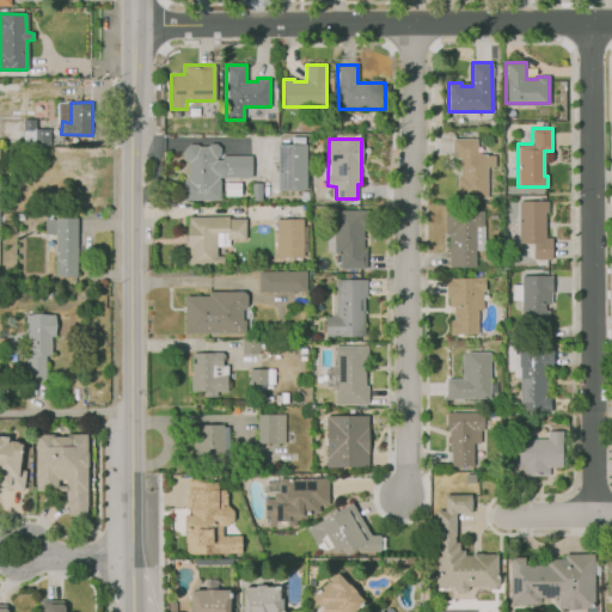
[(452,139),(477,139),(477,153),(495,153),(495,167),(488,167),(488,197),(457,197),(457,177),(460,177),(460,158),(452,158),(452,139)]
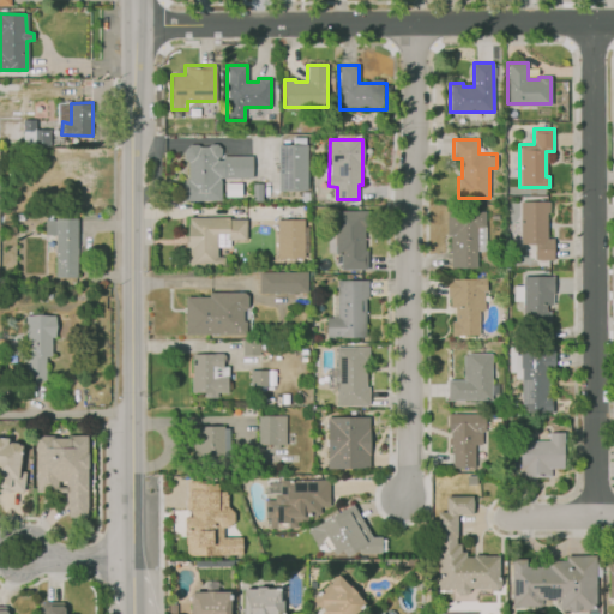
[(184,151),(190,145),(198,145),(199,146),(208,146),(210,144),(217,144),(221,148),(221,155),(217,160),(222,160),(222,156),(252,156),(252,176),(220,178),(220,199),(182,200),(182,185),(186,180),(187,180),(188,162),(184,157),(184,151)]
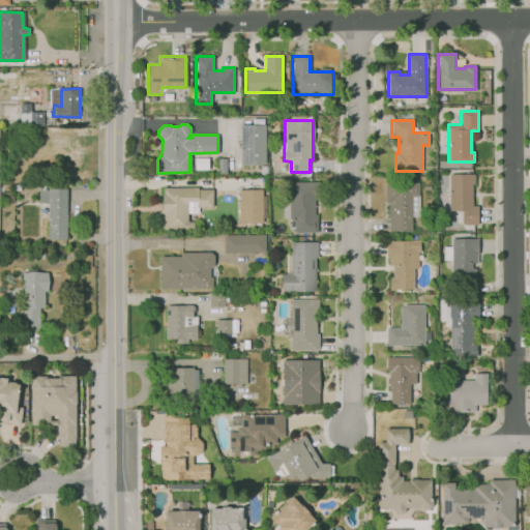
[(239,125),(265,124),(266,165),(240,164),(239,125)]
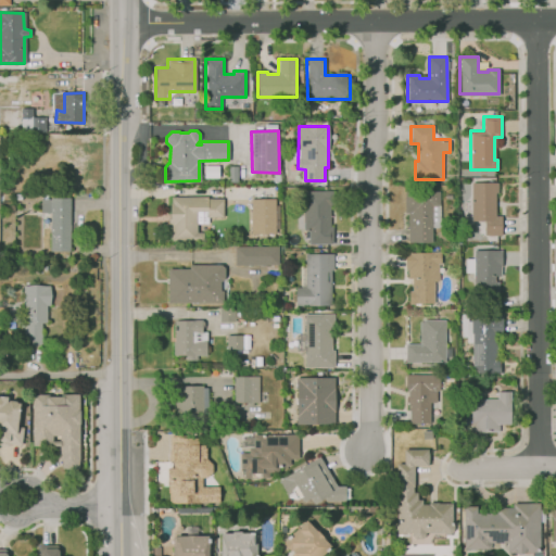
[(204,165),(218,165),(218,178),(204,178),(204,165)]
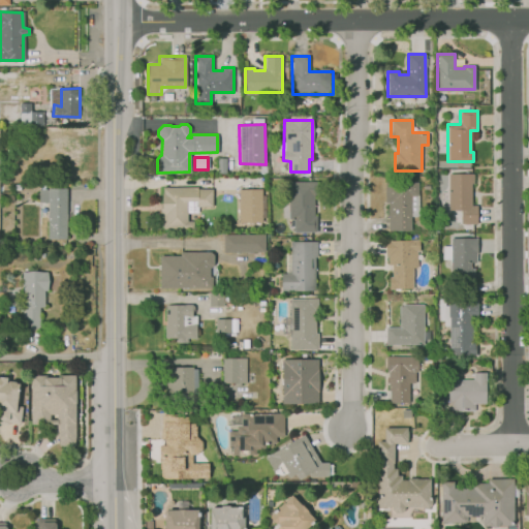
[(217,158),(225,157),(225,173),(217,174),(217,158)]
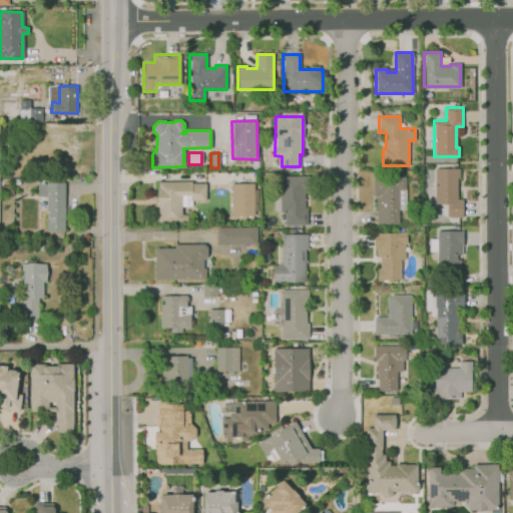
[(434,168),(459,168),(459,178),(457,179),(457,199),(462,199),(462,216),(448,216),(447,202),(435,203),(434,168)]
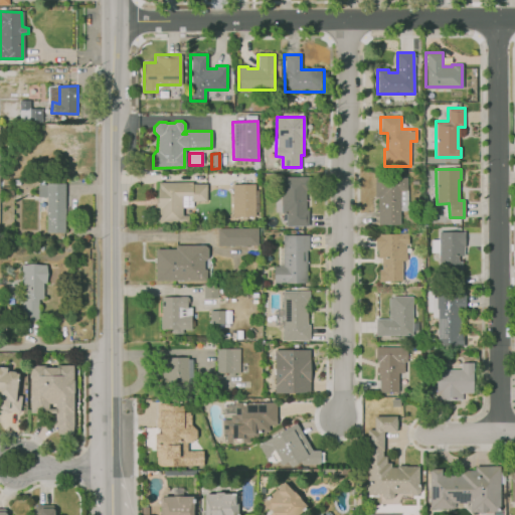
[(279,176),(278,211),(285,211),(285,226),(307,226),(307,176),(279,176)]
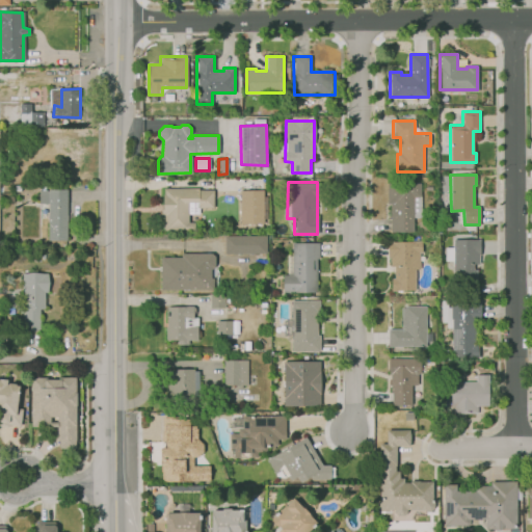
[(386,183),(420,183),(420,196),(413,196),(414,232),(391,232),(390,203),(386,203),(386,183)]
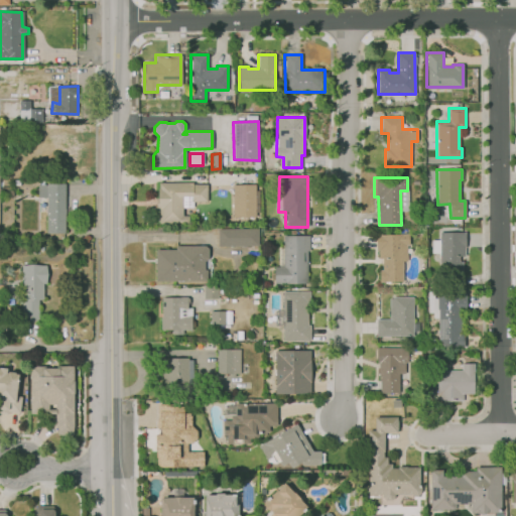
[(45,233),(46,200),(36,198),(38,182),(63,182),(65,233),(45,233)]
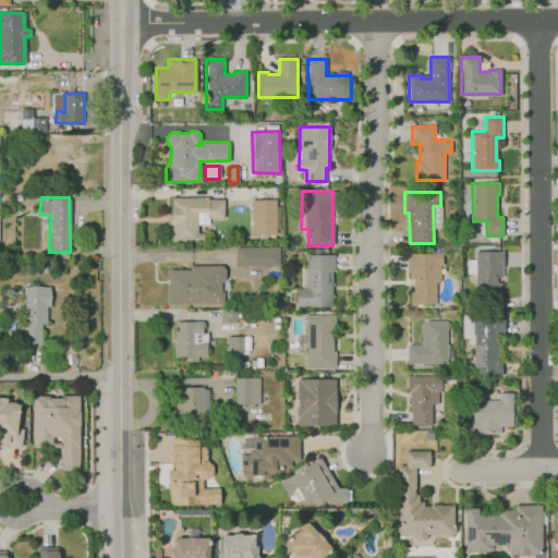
[(171,197),(171,214),(169,214),(169,225),(172,225),(172,241),(204,241),(204,233),(197,233),(197,213),(207,213),(207,218),(223,217),(223,198),(208,199),(208,197),(171,197)]
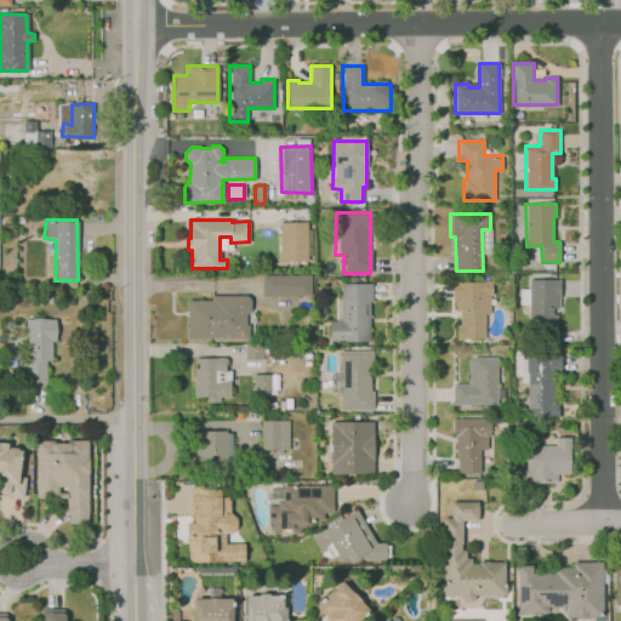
[(279,222),(307,222),(307,260),(279,260),(279,222)]
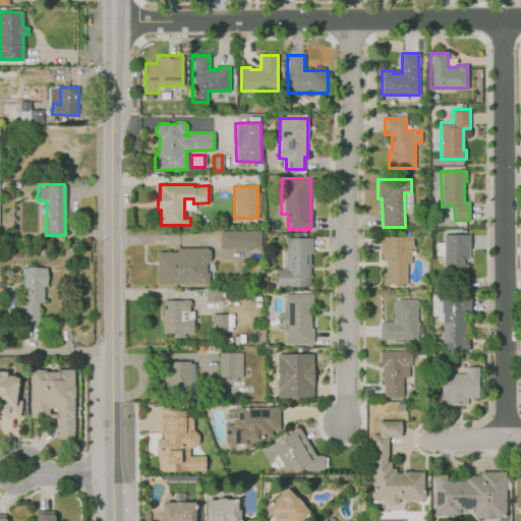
[(219,231),(261,231),(261,247),(220,248),(219,231)]
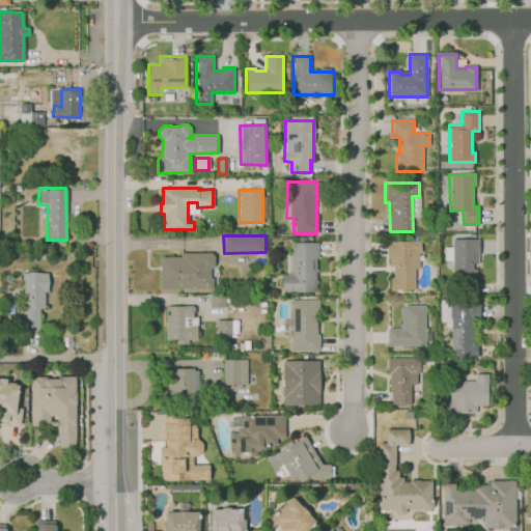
[(386,240),(422,240),(422,261),(419,261),(419,269),(415,269),(415,289),(390,289),(390,278),(393,278),(393,266),(388,266),(388,258),(386,258),(386,240)]
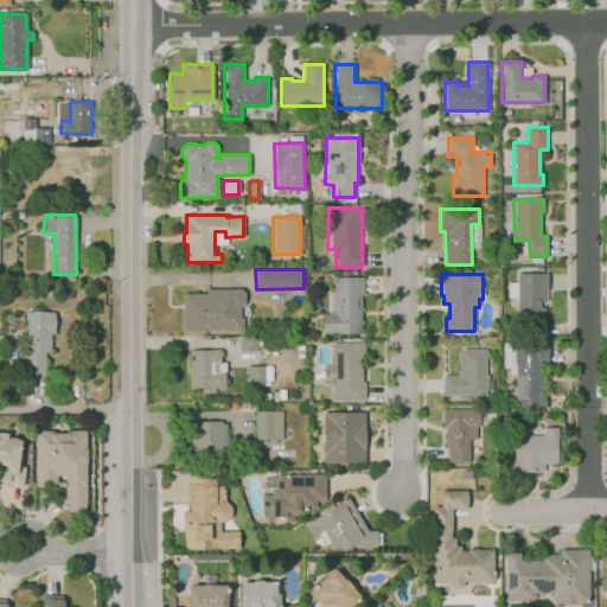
[(517,274),(547,274),(547,301),(540,301),(541,308),(543,308),(544,321),(518,321),(517,274)]
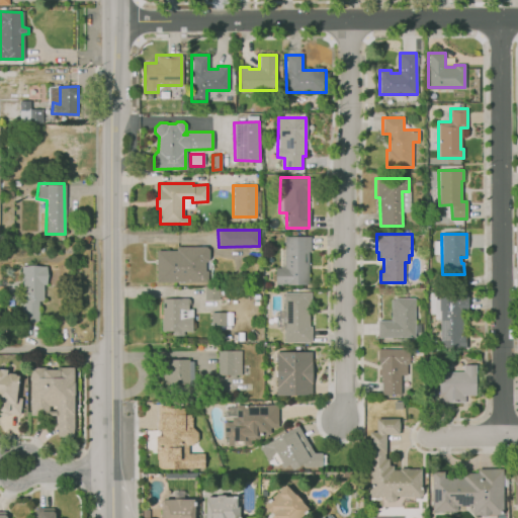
[(275,268),(275,284),(309,284),(310,237),(284,236),(284,268),(275,268)]
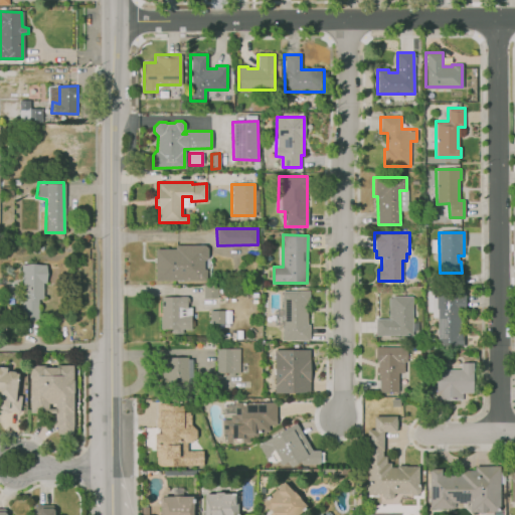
[(155,248),(155,280),(206,280),(206,244),(175,244),(175,248),(155,248)]
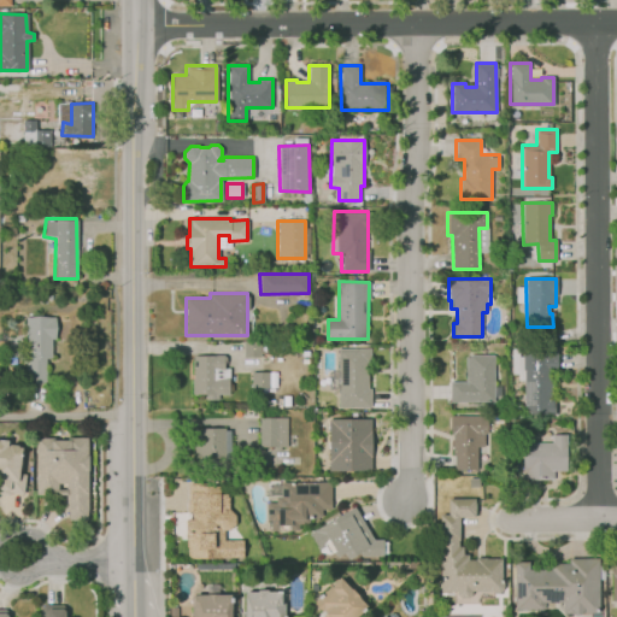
[(24,316),(52,316),(51,360),(45,359),(43,385),(22,381),(24,316)]
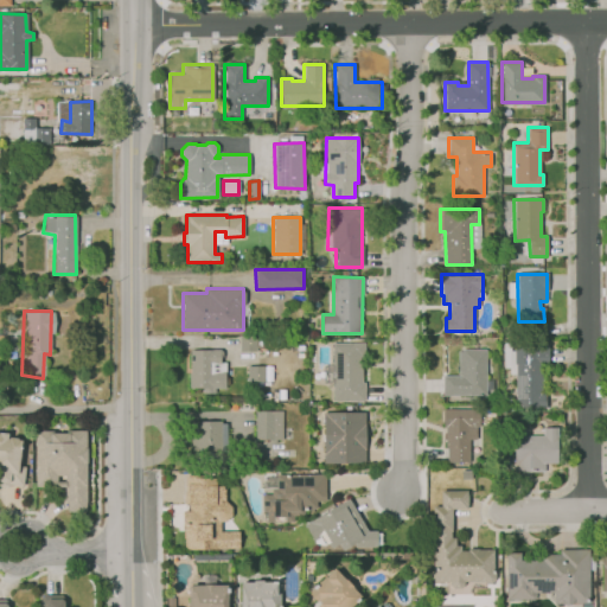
[(238,336),(256,336),(256,350),(240,350),(238,336)]
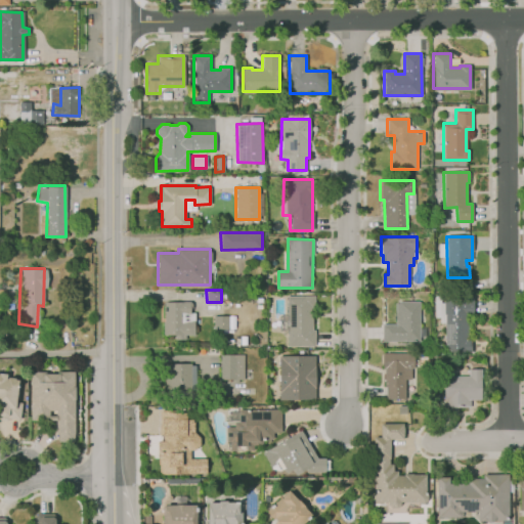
[(287,296),(315,295),(315,315),(312,315),(312,330),(315,330),(315,346),(287,346),(287,296)]
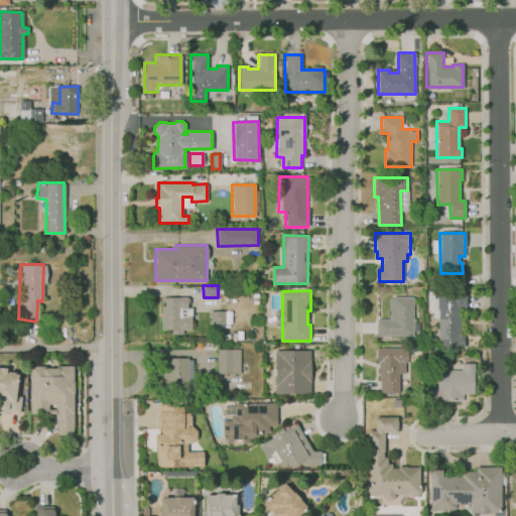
[(437,294),(466,294),(466,311),(461,311),(461,333),(464,333),(464,347),(437,347),(437,294)]
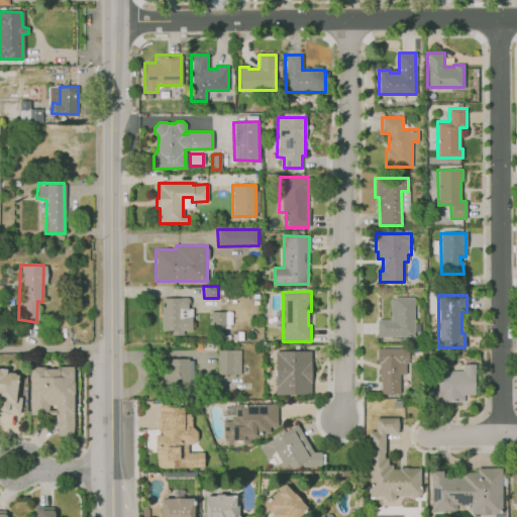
[(161,298),(161,330),(172,330),(172,334),(185,334),(185,330),(193,330),(192,308),(188,308),(188,297),(161,298)]
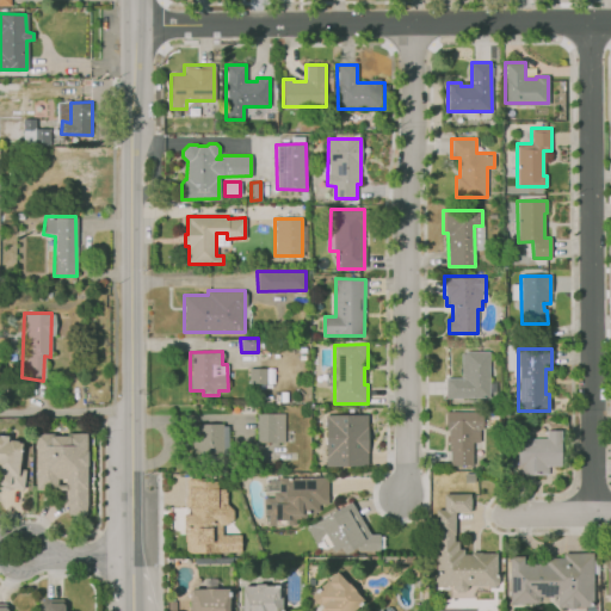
[(461,352),(489,351),(489,397),(445,397),(445,377),(461,377),(461,352)]
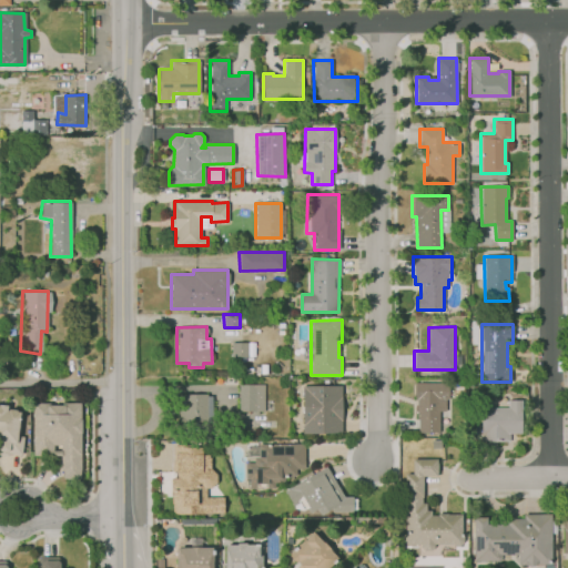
[(232,343),(254,343),(254,356),(232,357),(232,343)]
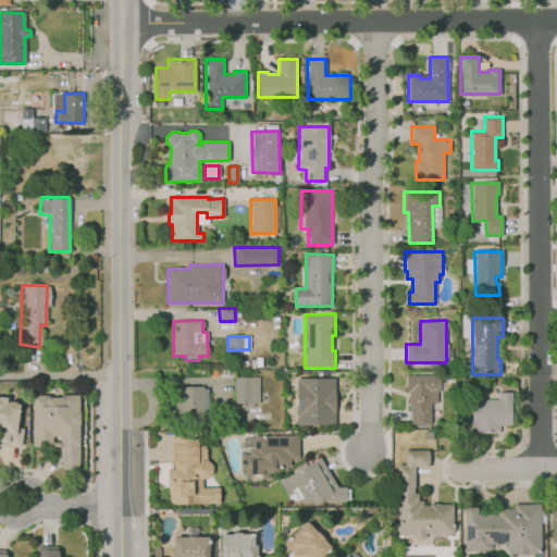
[(406,375),(441,374),(441,392),(437,392),(437,403),(430,404),(430,422),(407,423),(406,375)]
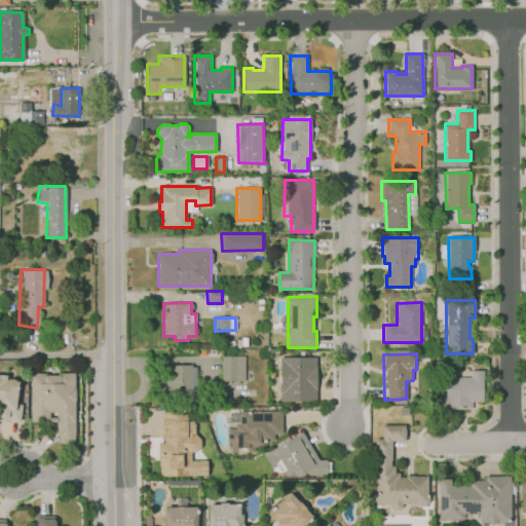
[(220,357),(243,357),(243,380),(220,380),(220,357)]
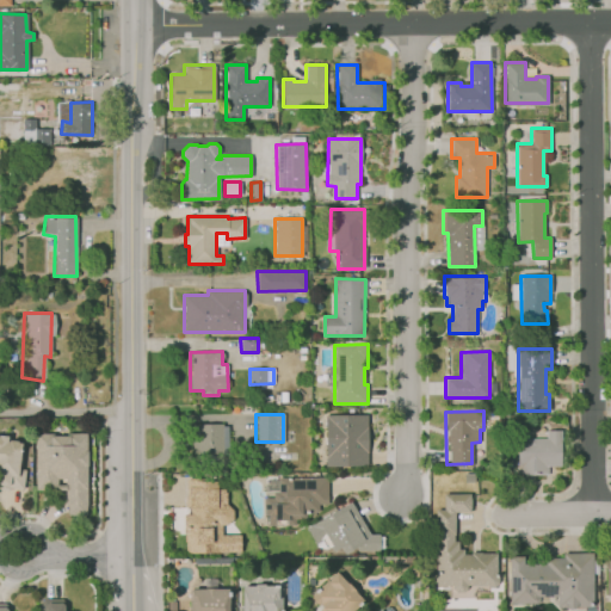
[(325,415),(366,414),(368,466),(325,466),(325,415)]
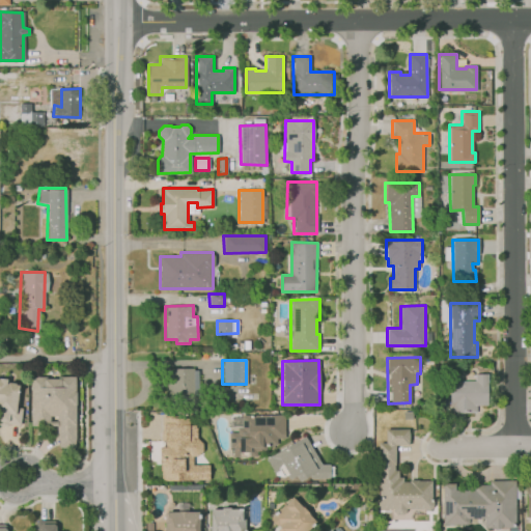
[(165,368),(197,368),(197,402),(165,402),(165,368)]
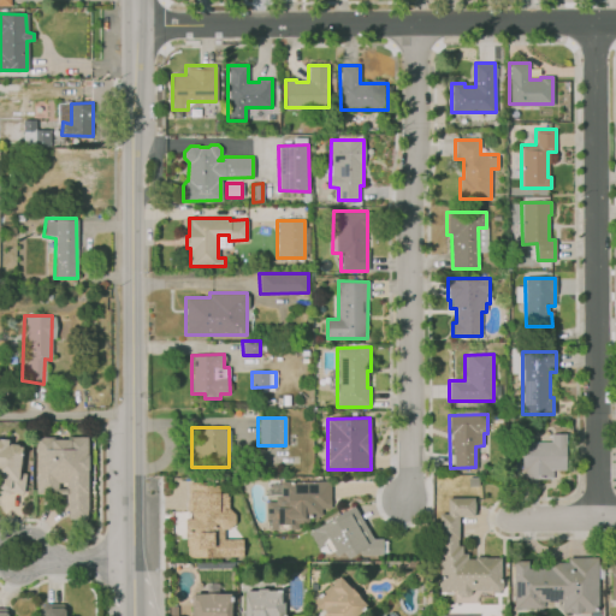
[(521,443),(521,478),(552,478),(552,469),(569,469),(569,433),(550,433),(550,443),(521,443)]
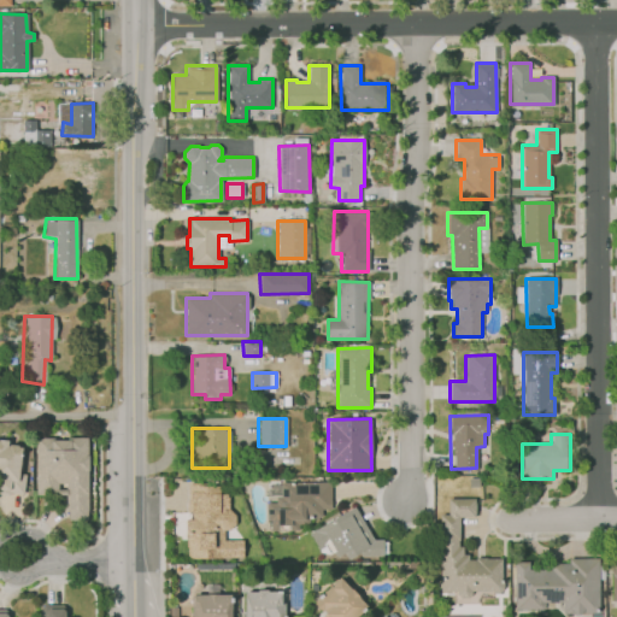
[(68,519),(88,519),(87,438),(35,438),(36,494),(66,495),(68,519)]
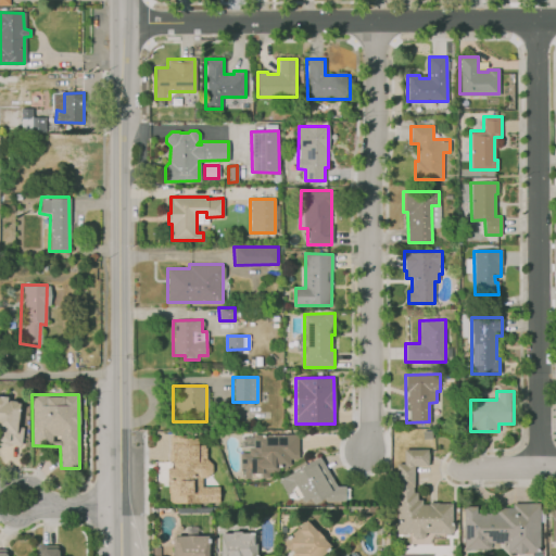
[(0,396),(7,397),(7,401),(20,404),(16,426),(23,427),(20,444),(9,442),(9,445),(0,443),(0,396)]
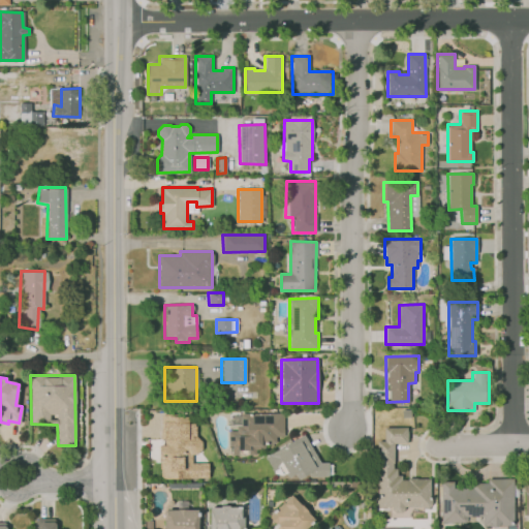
[(228,431),(228,446),(231,446),(231,454),(255,454),(255,449),(265,449),(265,444),(275,444),(275,437),(284,437),(284,412),(240,412),(240,426),(237,426),(237,431),(228,431)]
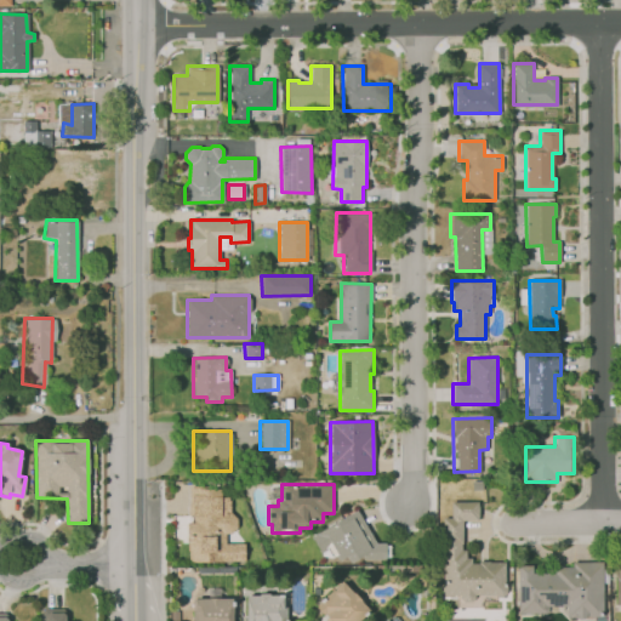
[(191,490),(218,490),(218,499),(231,499),(231,512),(237,518),(237,527),(232,534),(224,534),(224,543),(244,545),(243,559),(191,559),(191,490)]
